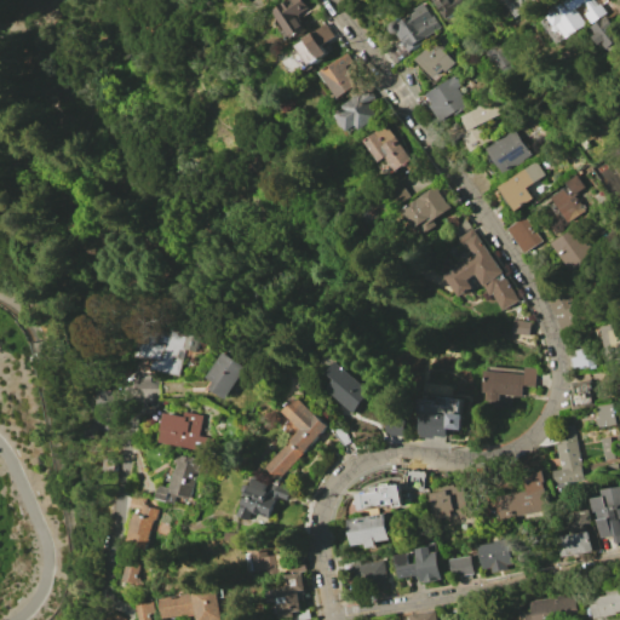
[(279,0),(281,0),(285,4),(290,0),(302,0),(306,7),(293,17),(302,30),(299,32),(299,33),(297,35),(296,34),(291,38),(270,6),(279,0)]
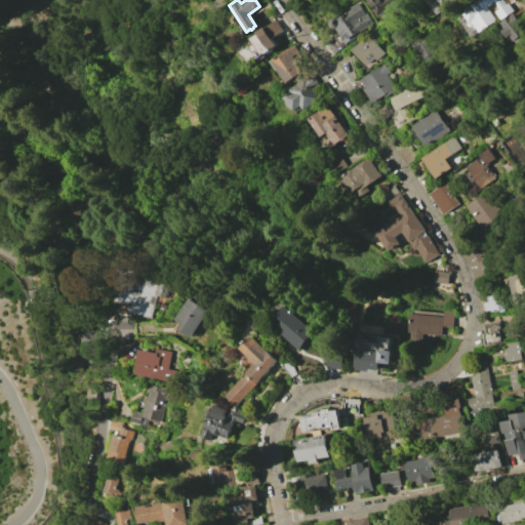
[(397,0),(399,2),(379,15),(368,0),(397,0)]
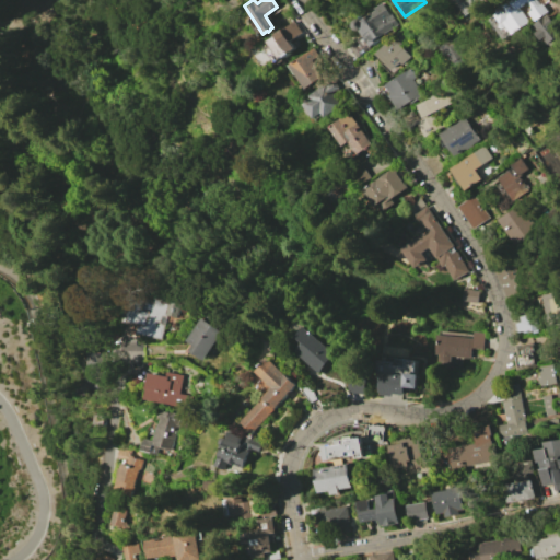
[(488,0),(467,14),(456,0),(488,0)]
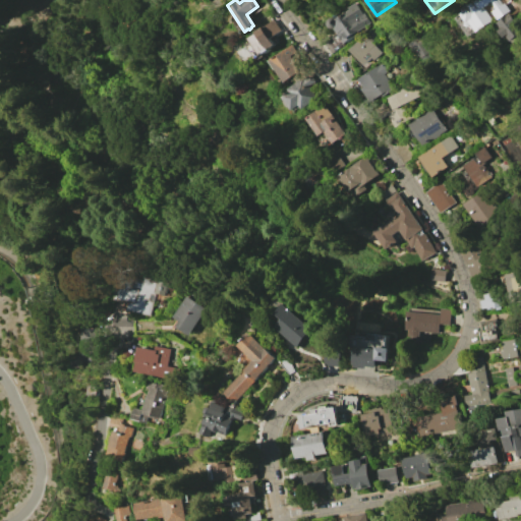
[(468,0),(498,0),(501,3),(502,2),(508,10),(496,19),(489,11),(494,8),(488,2),(481,7),(490,19),(474,32),(466,20),(464,21),(455,10),(468,0)]
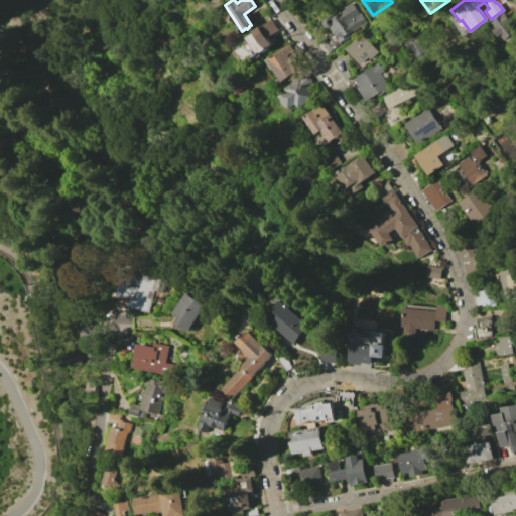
[(331,27),(329,27),(327,27),(325,25),(324,22),(325,20),(327,18),(329,17),(332,18),(351,4),(359,14),(360,13),(366,22),(351,33),(352,34),(337,45),(330,36),(335,32),(331,27)]
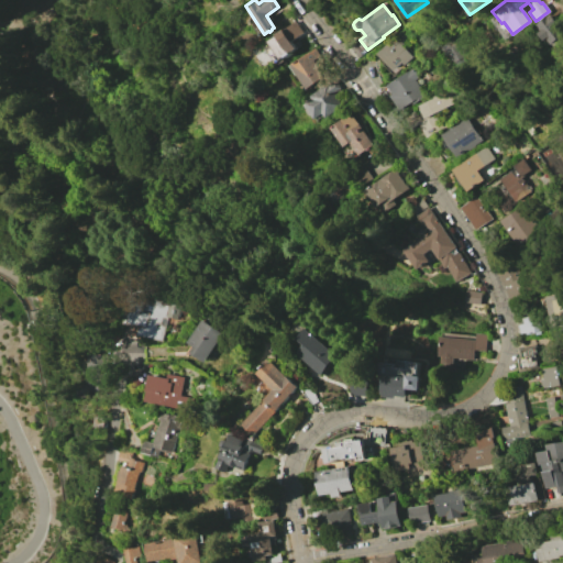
[(545,15),(547,18),(549,15),(558,25),(555,28),(561,34),(559,36),(561,40),(552,47),(544,37),(541,40),(536,33),(539,30),(534,24),(545,15)]
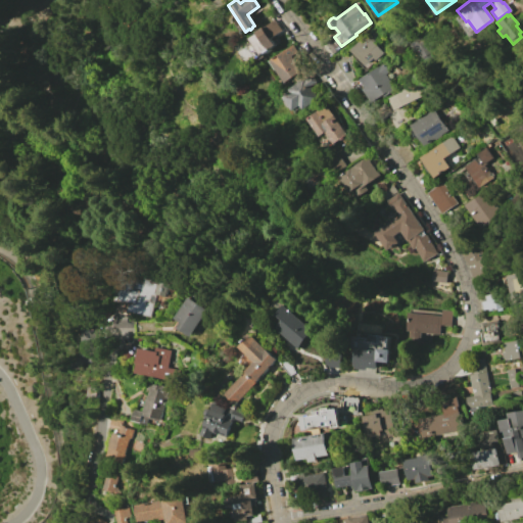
[(255,34),(254,33),(275,18),(282,30),(271,37),(275,44),(262,54),(250,38),(255,34)]
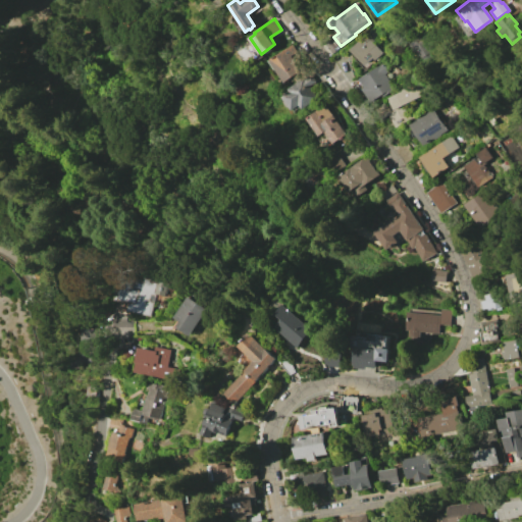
[(370,28),(378,35),(371,42),(382,52),(375,59),(373,57),(365,64),(350,49),(370,28)]
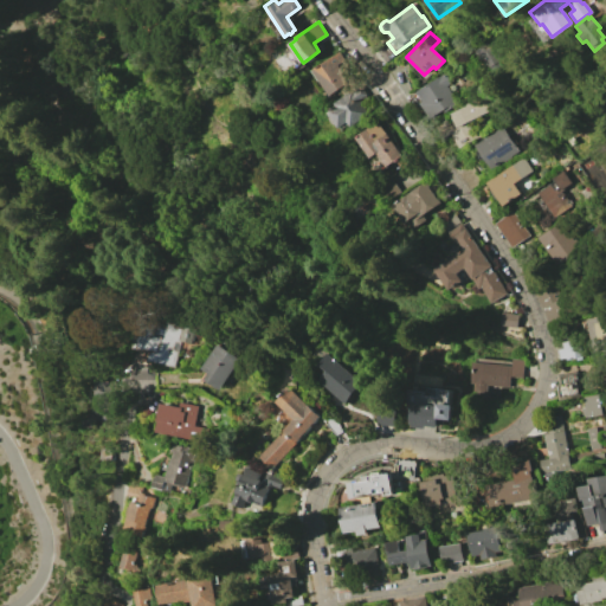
[(484,43),(500,64),(490,71),(481,58),(478,60),(471,51),(484,43)]
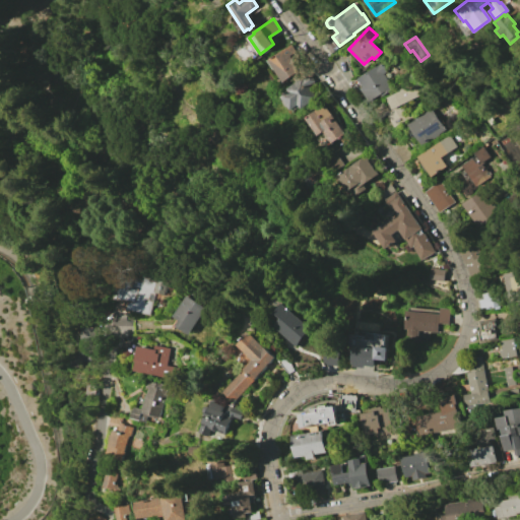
[(290,44),(296,51),(290,55),(295,61),(293,62),(299,70),(284,81),(268,61),(290,44)]
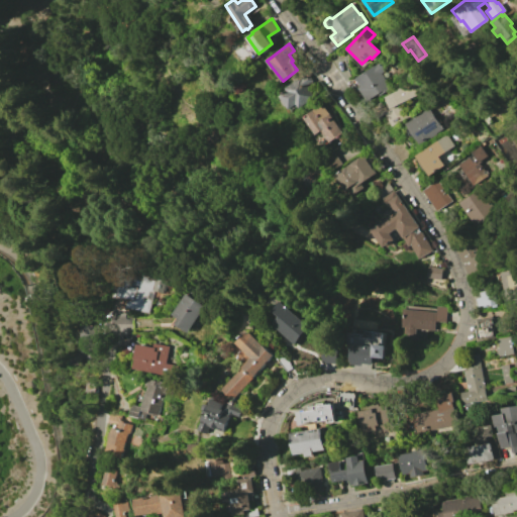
[(377,62),(383,71),(380,73),(390,88),(380,95),(378,93),(368,101),(357,88),(360,86),(354,78),(377,62)]
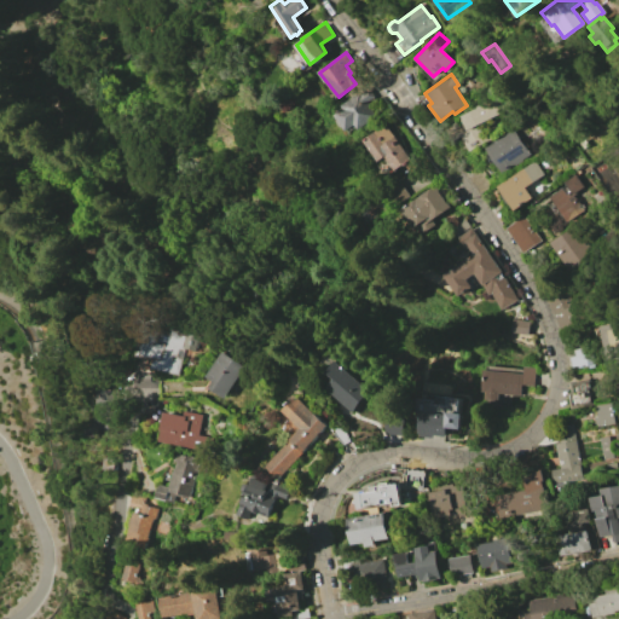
[(343,108),(342,104),(360,92),(362,93),(370,87),(376,96),(368,102),(377,115),(359,128),(357,125),(350,131),(348,128),(347,129),(335,114),(343,108)]
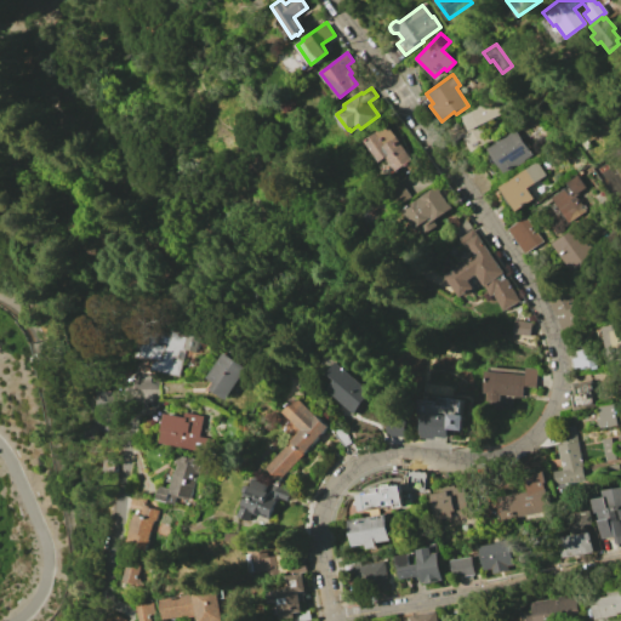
[(461,120),(460,118),(476,109),(474,107),(499,93),(506,107),(497,112),(499,114),(477,126),(486,142),(471,152),(462,137),(455,142),(446,127),(461,120)]
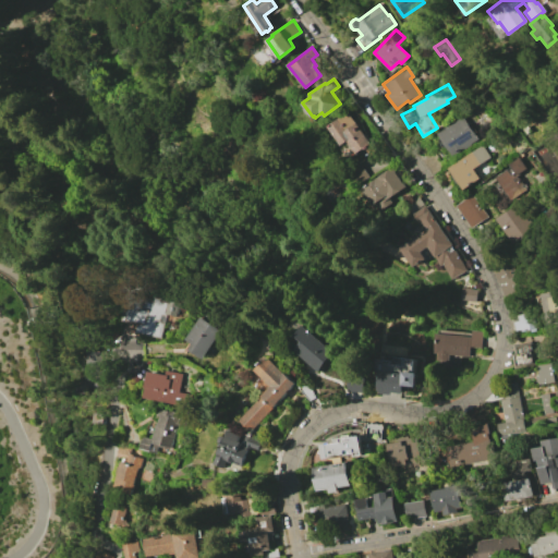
[(348,111),(355,123),(356,122),(371,142),(367,145),(368,146),(365,148),(364,147),(356,153),(348,141),(341,145),(327,125),(348,111)]
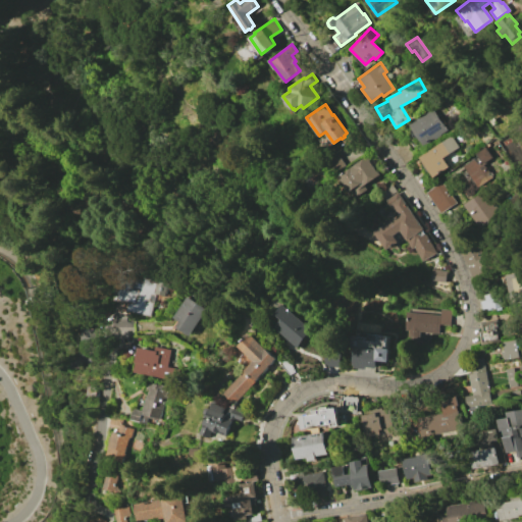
[(430,108),(447,129),(439,135),(440,136),(432,141),(431,140),(423,146),(408,123),(430,108)]
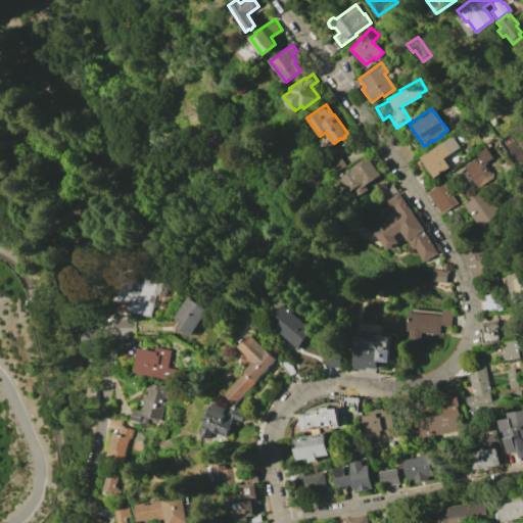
[(450,135),(460,147),(443,158),(449,167),(435,177),(421,156),(450,135)]
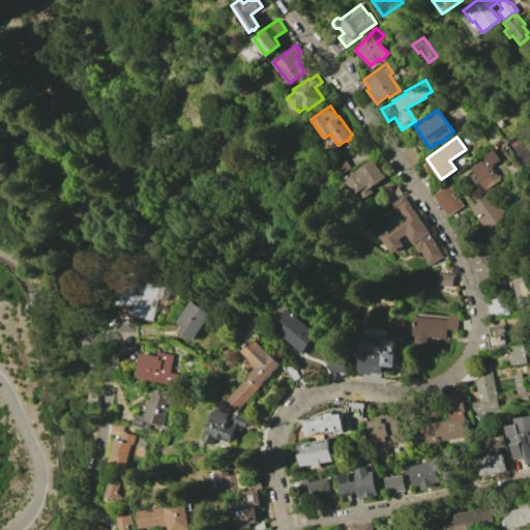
[(484,158),(482,156),(493,150),(499,159),(490,166),(499,179),(484,189),(470,169),(484,158)]
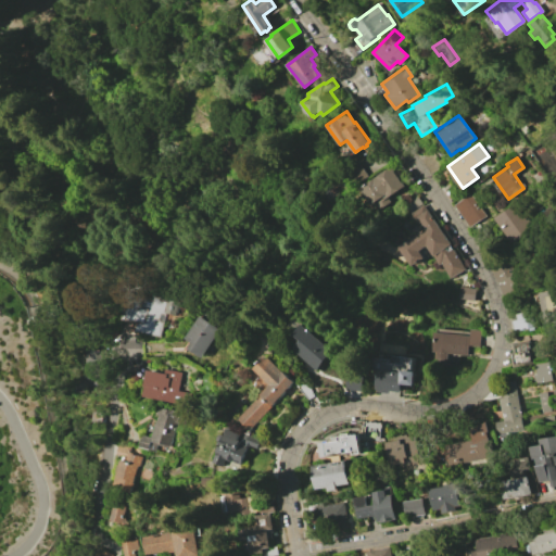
[(391,166),(394,169),(393,169),(401,181),(402,181),(405,185),(387,198),(374,178),(391,166)]
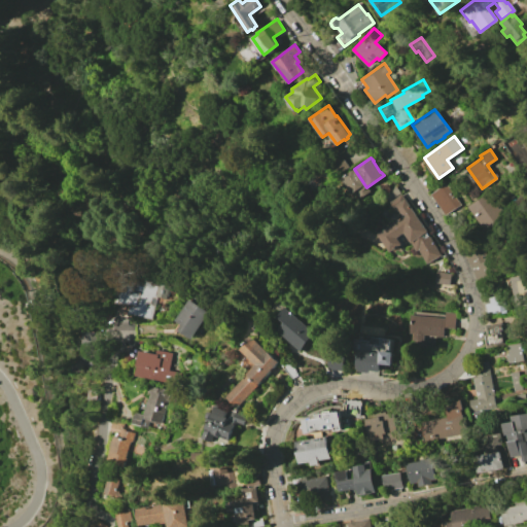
[(446,183),(461,205),(446,215),(431,195),(446,183)]
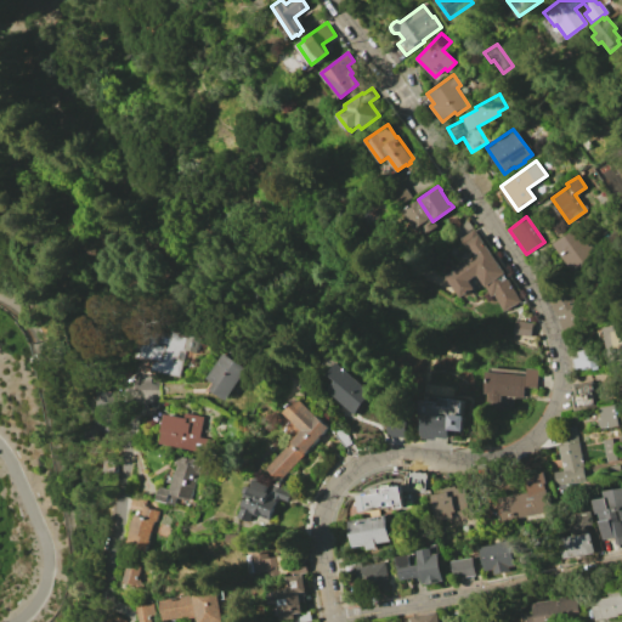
[(577,227),(599,258),(575,275),(553,244),(577,227)]
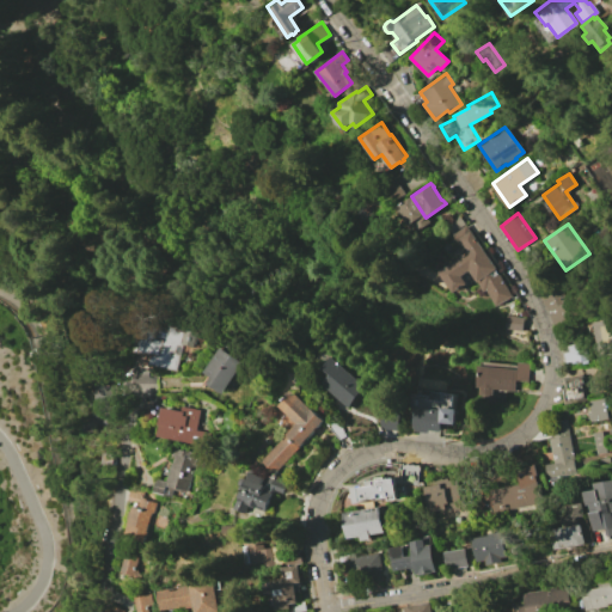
[(460,245),(452,234),(466,225),(497,268),(495,269),(497,274),(499,273),(513,297),(496,306),(487,289),(484,292),(478,282),(470,270),(463,276),(467,283),(454,292),(440,271),(469,251),(463,243),(460,245)]
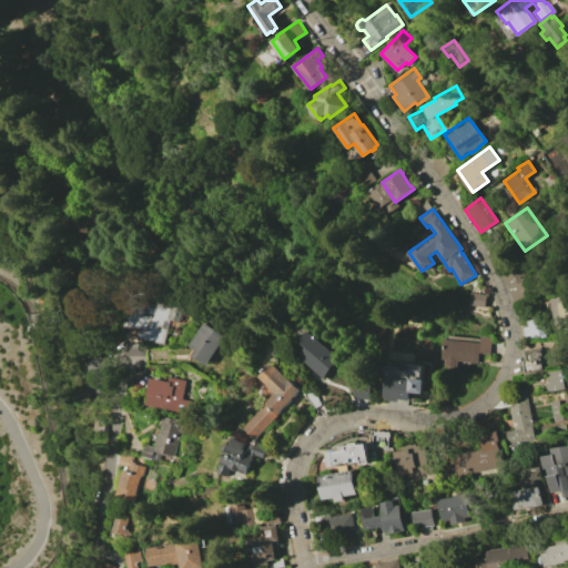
[(519,269),(529,296),(513,303),(503,275),(519,269)]
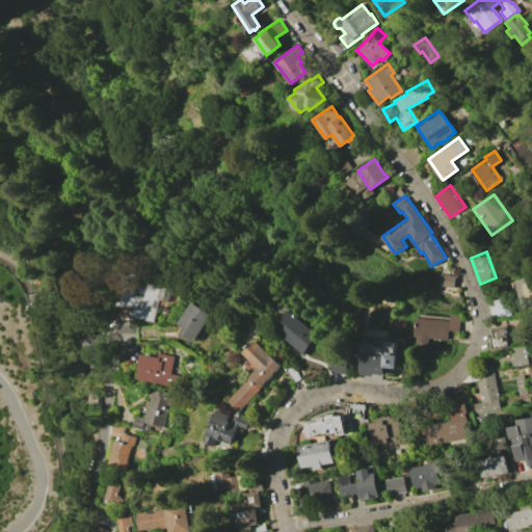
[(441,274),(455,276),(454,288),(440,286),(441,274)]
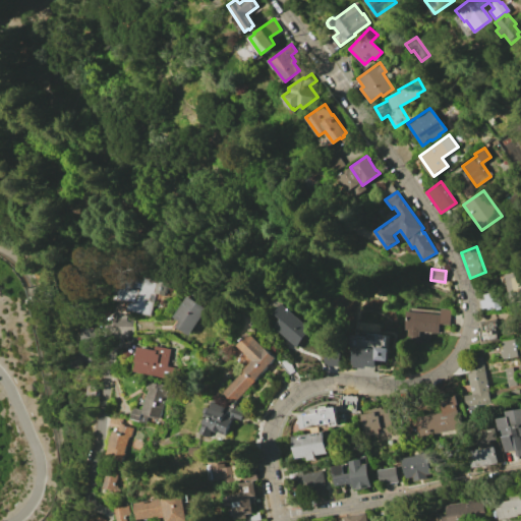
[(504,275),(520,272),(520,276),(520,296),(509,299),(504,275)]
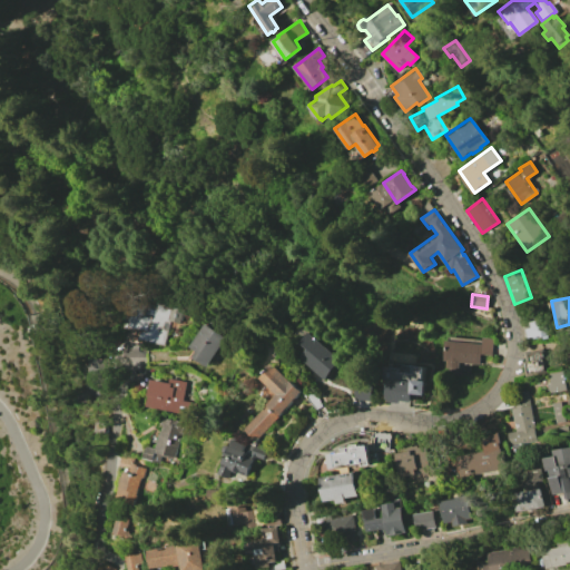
[(134,301),(150,305),(150,306),(157,307),(158,303),(166,305),(166,306),(172,307),(173,306),(184,310),(180,323),(170,321),(170,323),(165,322),(164,328),(168,330),(165,345),(139,338),(140,331),(127,327),(134,301)]
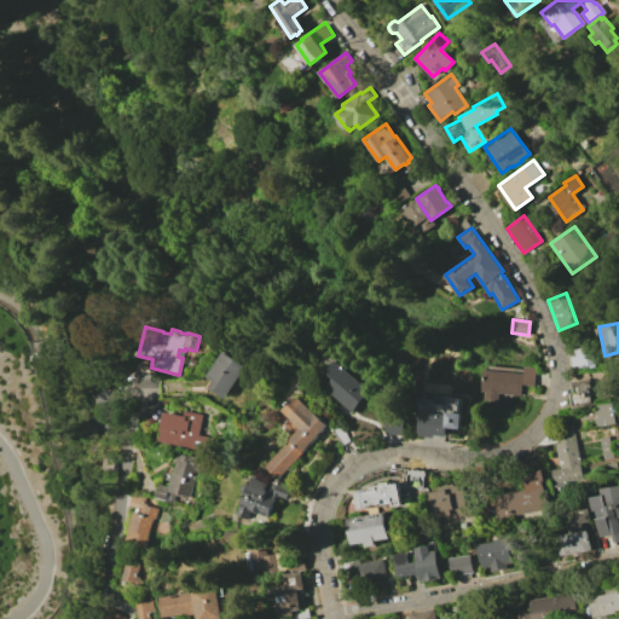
[(574,356),(573,350),(585,347),(586,351),(594,348),(597,364),(593,365),(593,366),(586,368),(586,366),(577,368),(576,366),(571,366),(568,357),(574,356)]
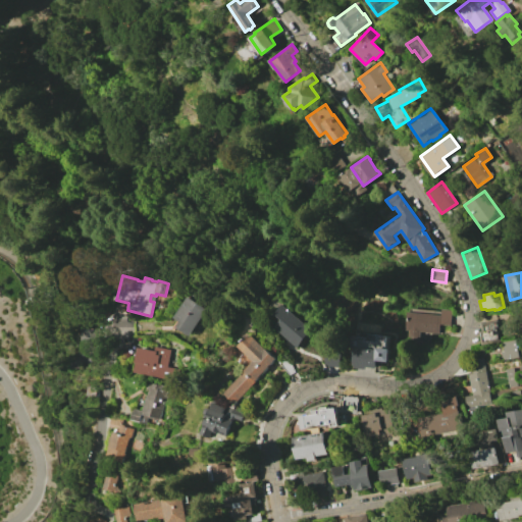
[(207,309),(190,336),(176,328),(180,322),(173,317),(187,296),(207,309)]
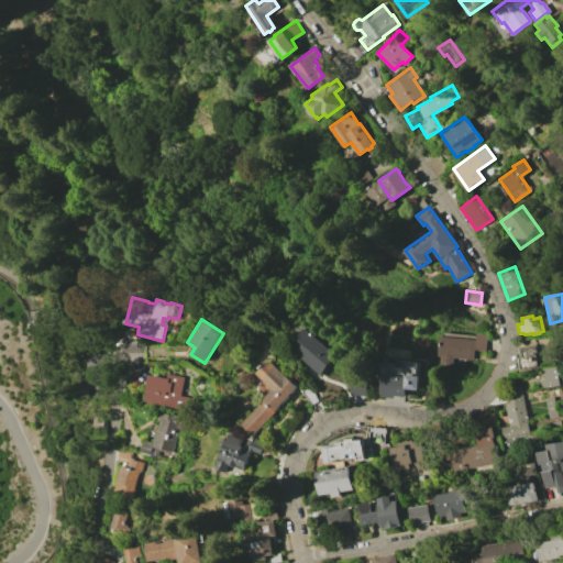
[(307,328),(340,355),(322,375),(290,346),(307,328)]
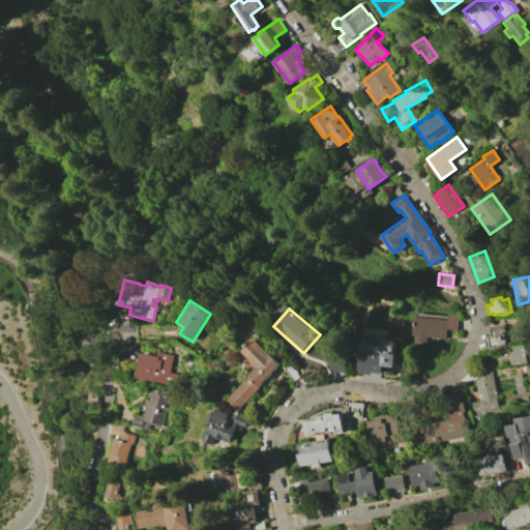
[(412,317),(446,320),(447,314),(458,315),(457,330),(445,329),(444,339),(425,336),(424,349),(412,348),(414,335),(410,335),(412,317)]
